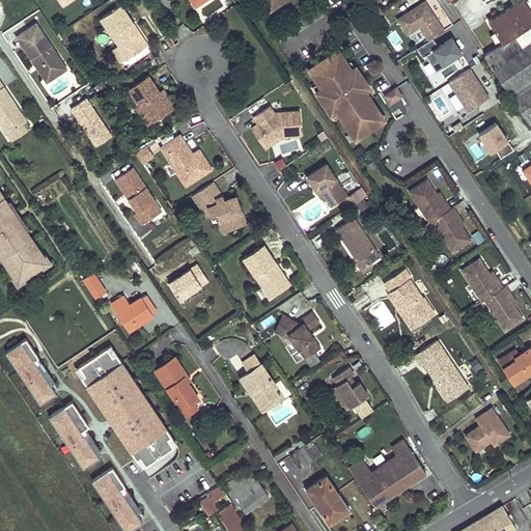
[(530,23),(530,10),(524,0),(520,0),(488,21),(495,31),(501,40),(502,43),(530,23)]
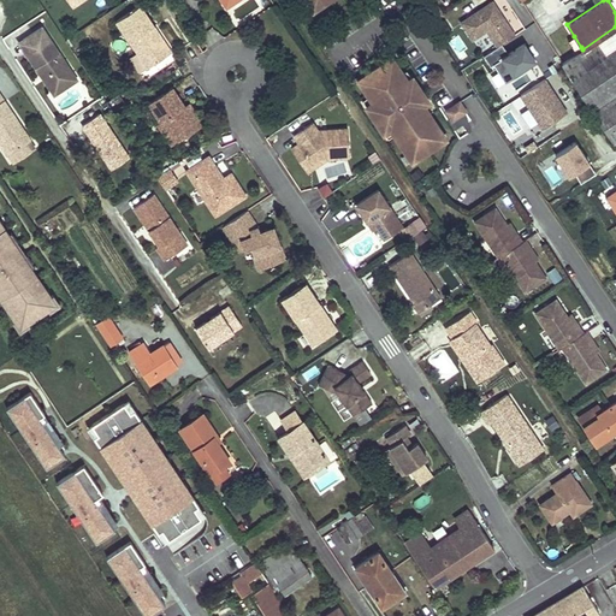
[(515,35),(495,1),(462,22),(474,40),(489,30),(498,46),(502,43),(515,35)]
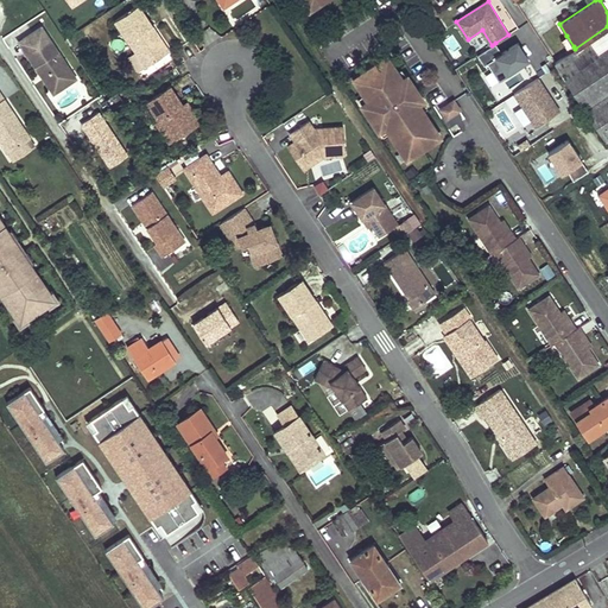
[(431,4),(419,11),(425,19),(436,12),(431,4)]
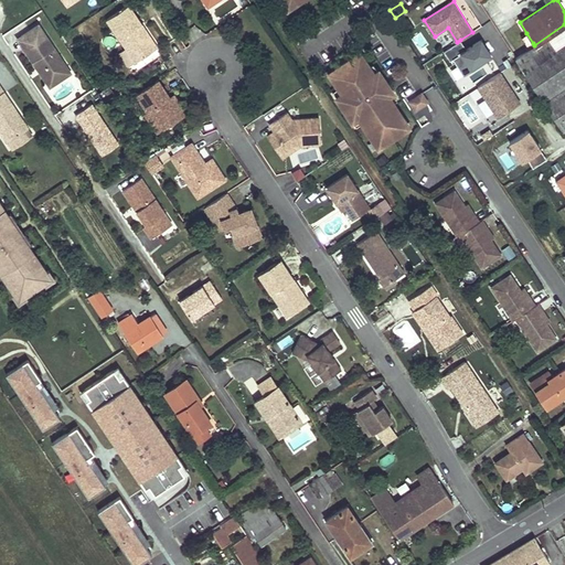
[(141,24),(129,6),(106,21),(135,63),(157,48),(145,29),(141,31),(138,25),(141,24)]
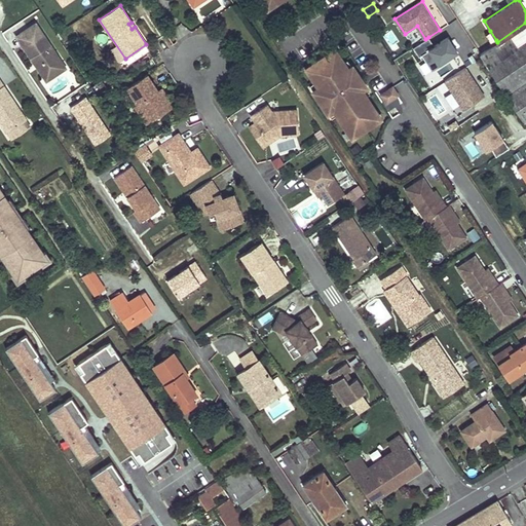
[(525,23),(497,42),(481,52),(525,122),(525,121),(525,23)]
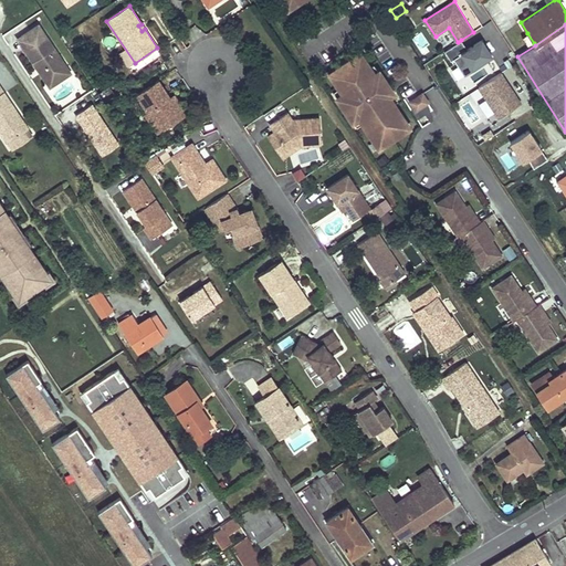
[(39,25),(21,38),(30,50),(25,52),(38,70),(41,67),(42,71),(41,72),(41,75),(48,84),(56,77),(59,82),(71,74),(39,25)]
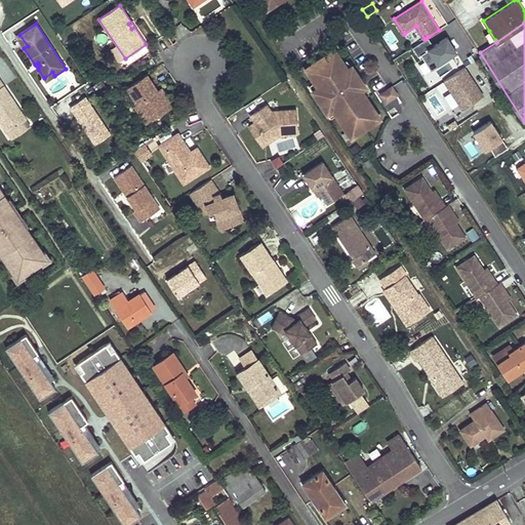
[(389,30),(382,35),(390,44),(397,39),(389,30)]
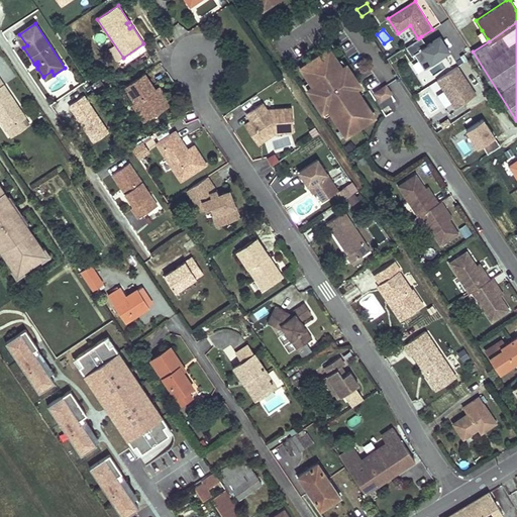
[(482,30),(477,33),(483,42),(488,39),(482,30)]
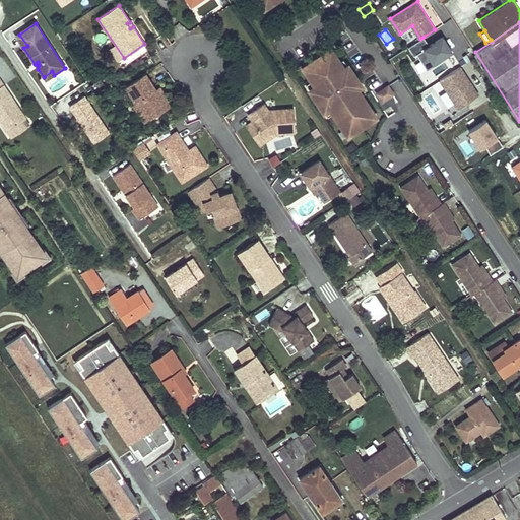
[(19,35),(16,37),(23,48),(27,46),(19,35)]
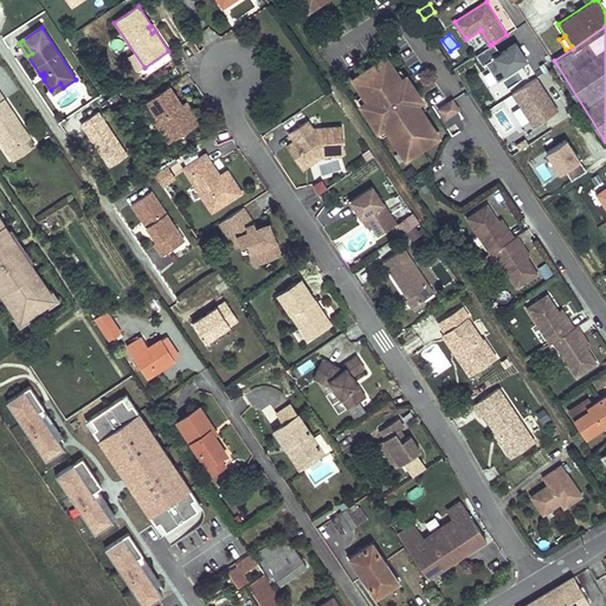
[(500,53),(494,43),(490,45),(476,55),(483,65),(487,63),(498,81),(508,75),(505,72),(527,58),(516,42),(500,53)]
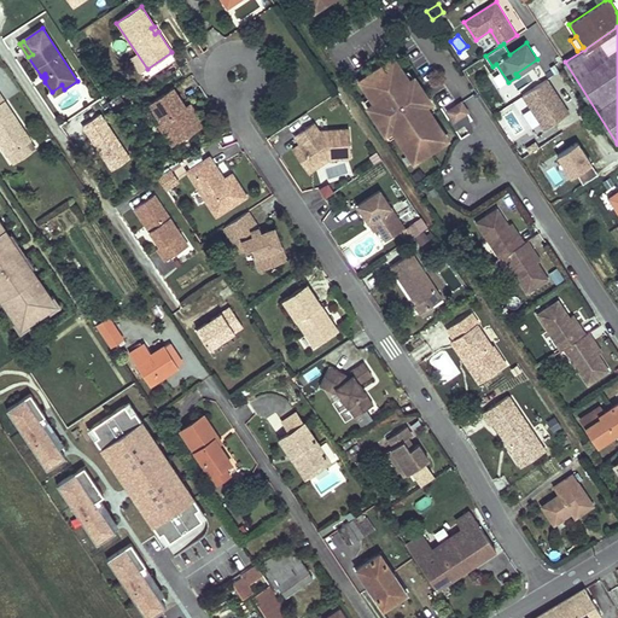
[(392,57),(365,75),(371,85),(368,87),(371,92),(369,93),(374,100),(371,103),(389,129),(391,128),(408,153),(413,150),(418,157),(442,141),(437,134),(443,130),(430,111),(429,112),(424,105),(425,104),(409,79),(407,80),(392,57)]
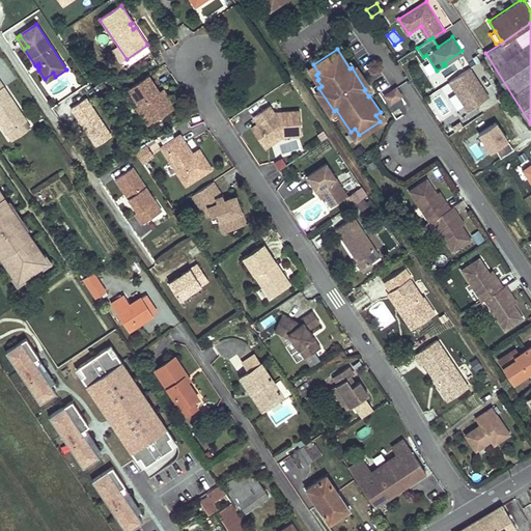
[(313,64),(308,67),(317,80),(318,79),(316,75),(318,73),(313,64)]
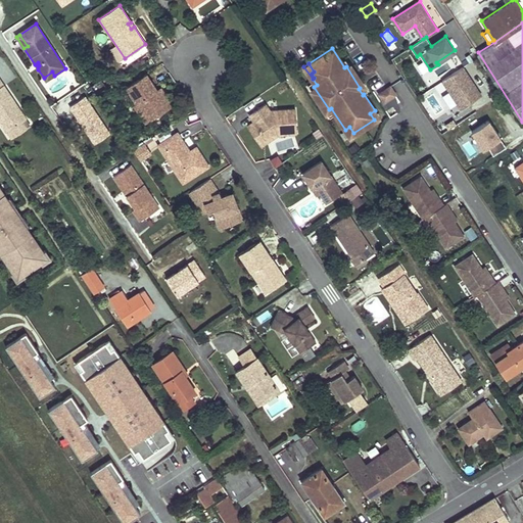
[(350,64),(346,66),(360,88),(365,85),(350,64)]
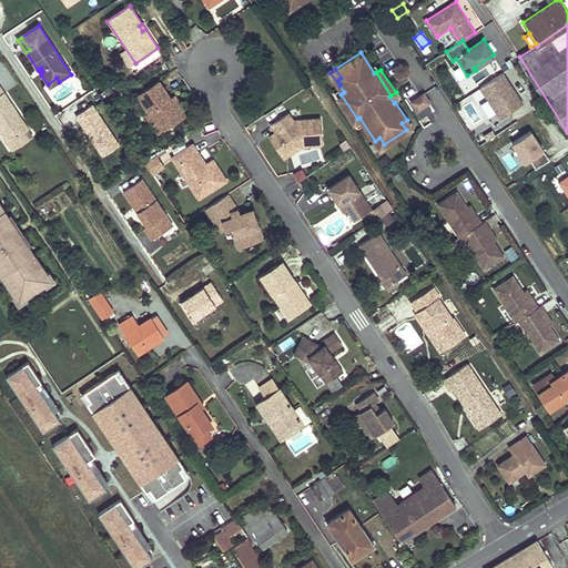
[(504,71),(482,85),(503,118),(525,102),(504,71)]
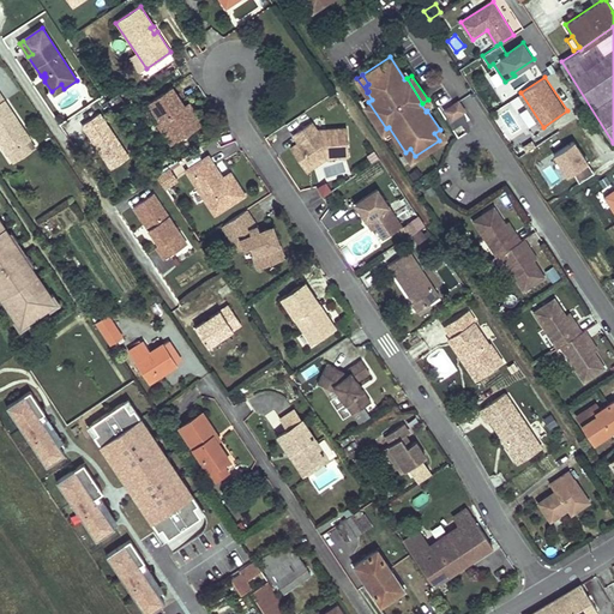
[(64,89),(61,84),(52,91),(54,95),(64,89)]
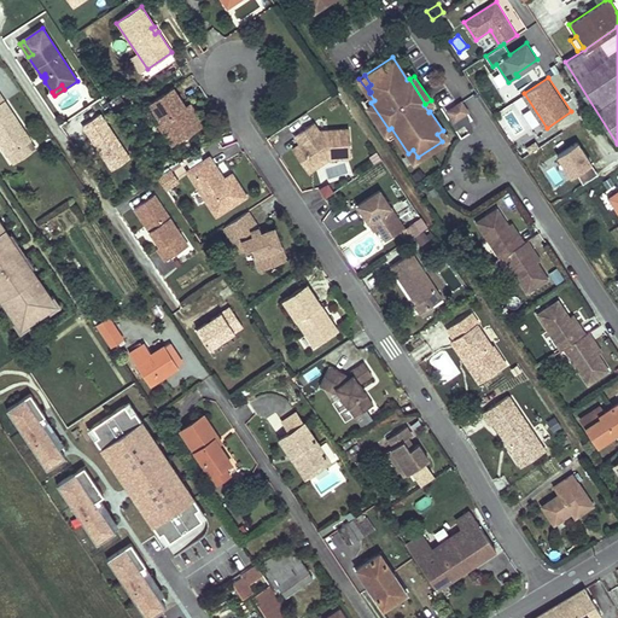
[(178,143),(204,124),(194,109),(190,112),(186,105),(173,87),(149,104),(161,122),(158,124),(165,135),(170,133),(178,143)]
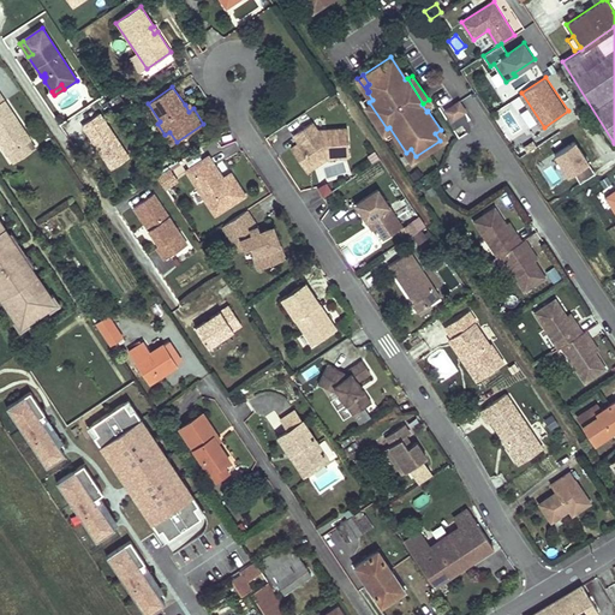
[(0,142),(10,156),(33,142),(27,133),(23,135),(15,121),(17,119),(0,94),(0,93),(0,142)]
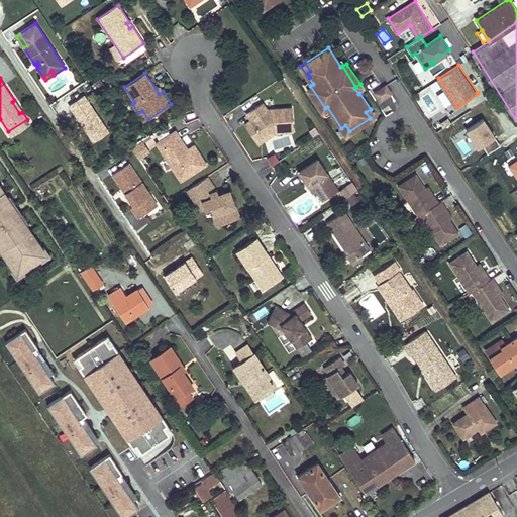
[(95,94),(106,87),(100,79),(90,86),(95,94)]
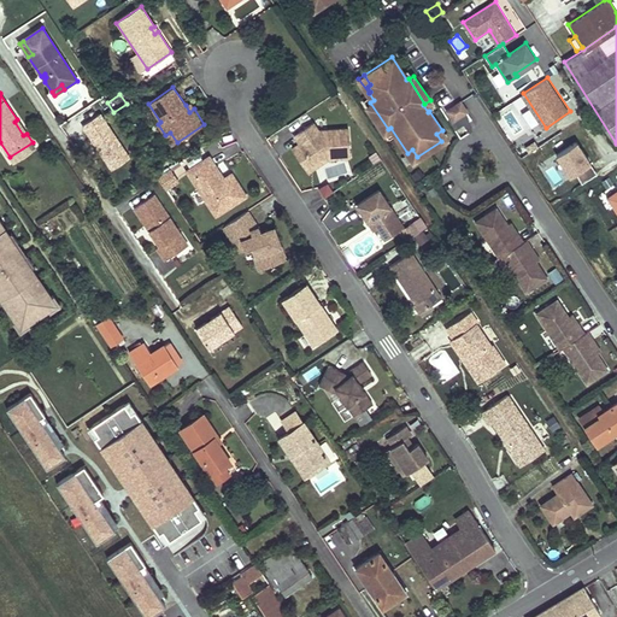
[(460,101),(447,110),(453,118),(465,110),(460,101)]
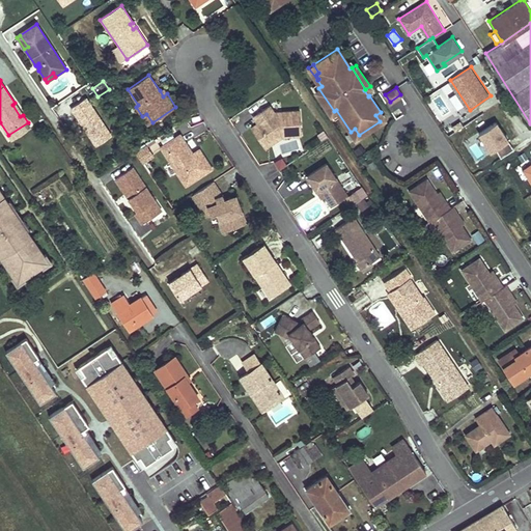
[(318,88),(315,90),(331,113),(334,111),(318,88)]
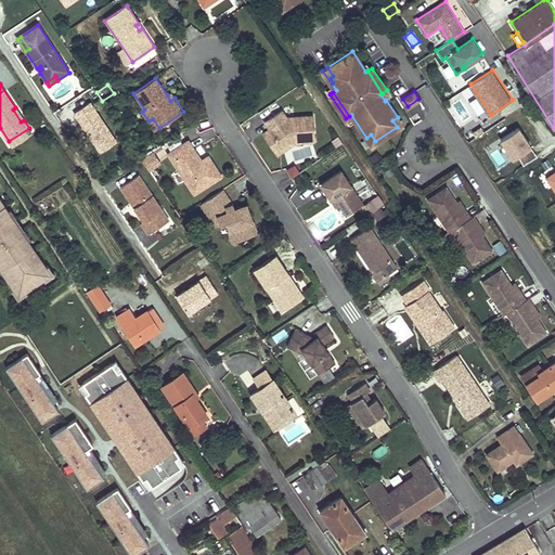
[(15,107),(13,110),(21,121),(24,120),(15,107)]
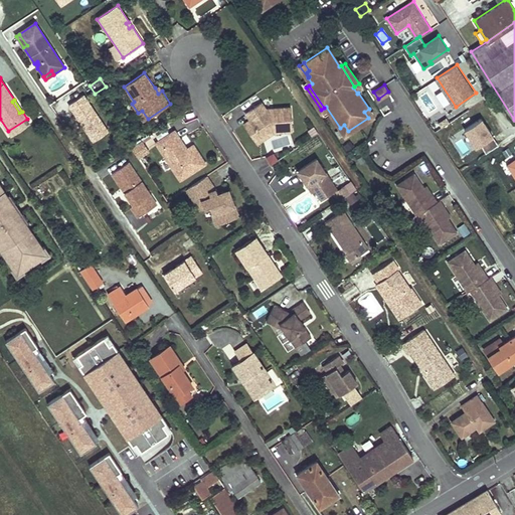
[(292,130),(291,107),(266,109),(261,102),(245,112),(249,119),(262,136),(270,130),(274,130),(274,132),(292,130)]
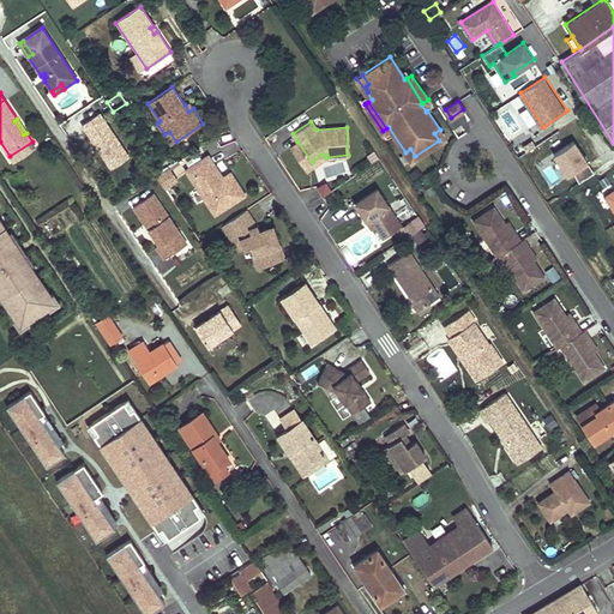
[(440,130),(434,133),(439,140),(444,137),(440,130)]
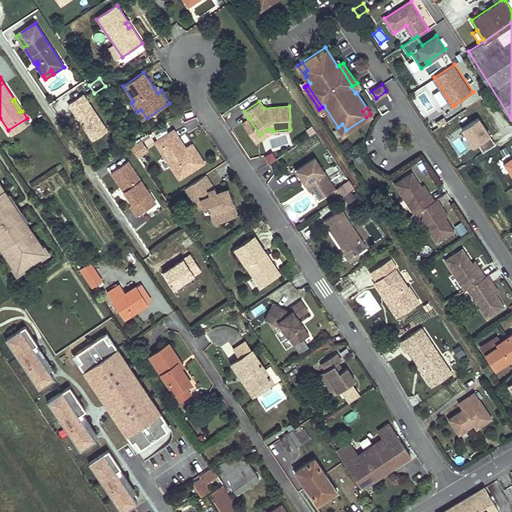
[(143,120),(147,118),(141,110),(137,112),(143,120)]
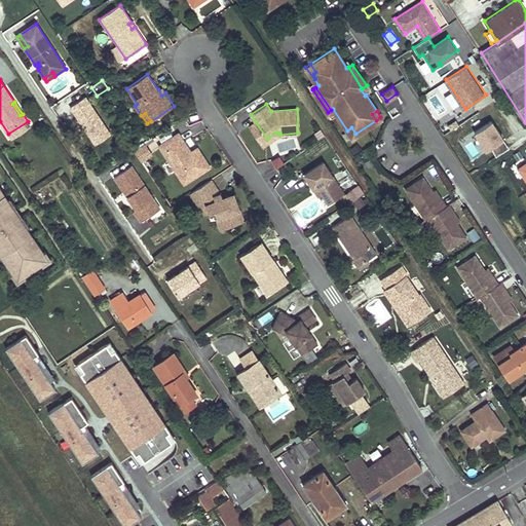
[(490,146),(496,154),(509,146),(492,119),(475,129),(486,148),(490,146)]
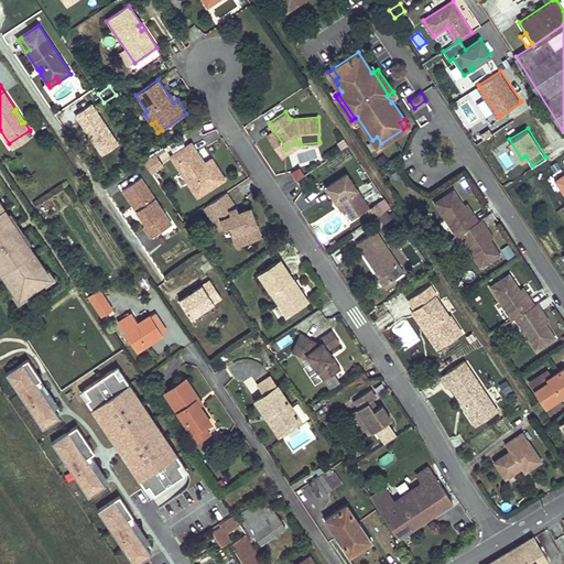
[(13,151),(34,137),(30,130),(9,143),(13,151)]
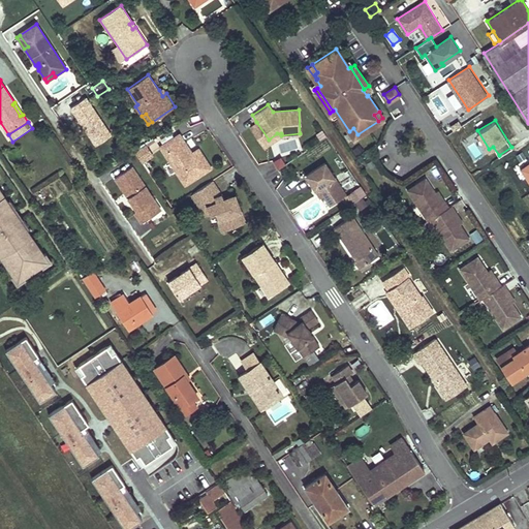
[(277,133),(269,139),(256,122),(250,126),(263,147),(281,135),(281,133),(277,133)]
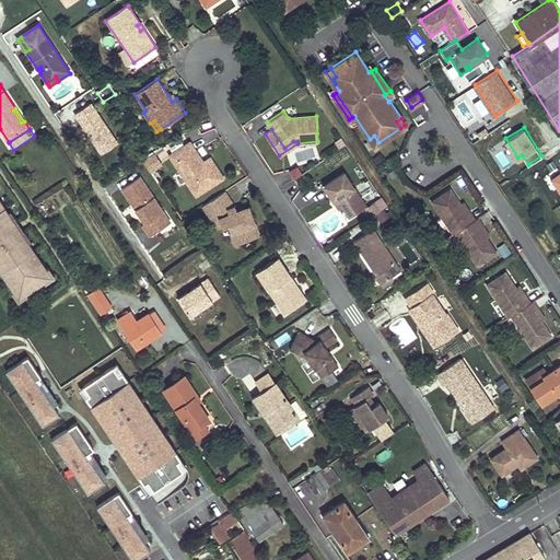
[(203,163),(190,142),(171,155),(197,195),(223,177),(210,158),(203,163)]
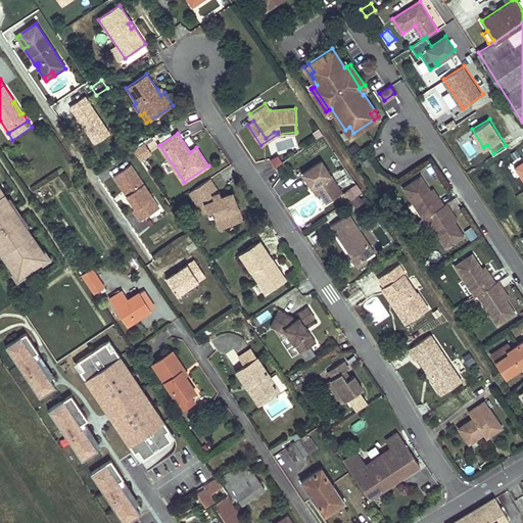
[(143,143),(133,150),(139,158),(149,151),(143,143)]
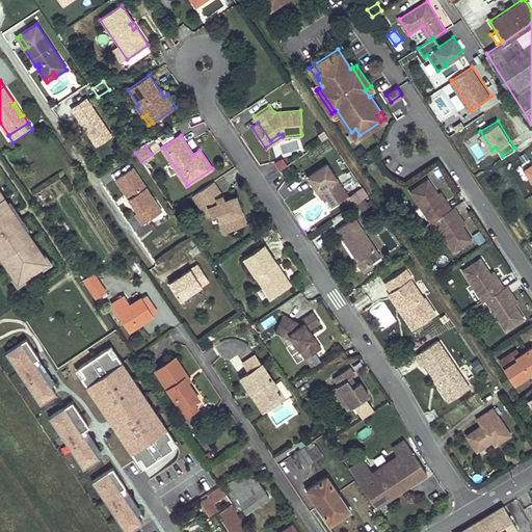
[(274,163),(280,170),(286,165),(282,158),(274,163)]
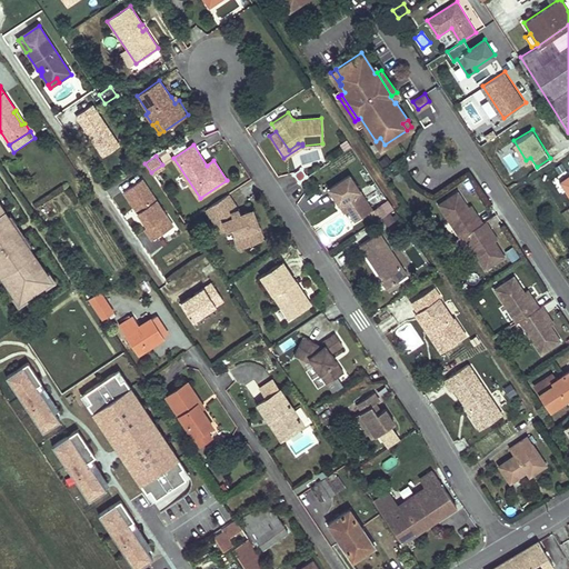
[(568,170),(568,169),(553,179),(568,202),(568,201),(568,170)]
